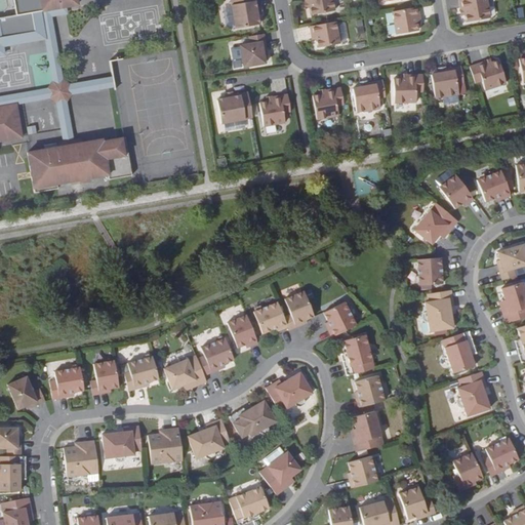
[(0,52),(0,0),(14,0),(17,13),(0,39),(0,40),(35,35),(31,11),(68,5),(67,0),(0,0),(0,139),(24,135),(17,103),(11,104),(12,106),(6,107),(5,105),(0,106),(0,52)]
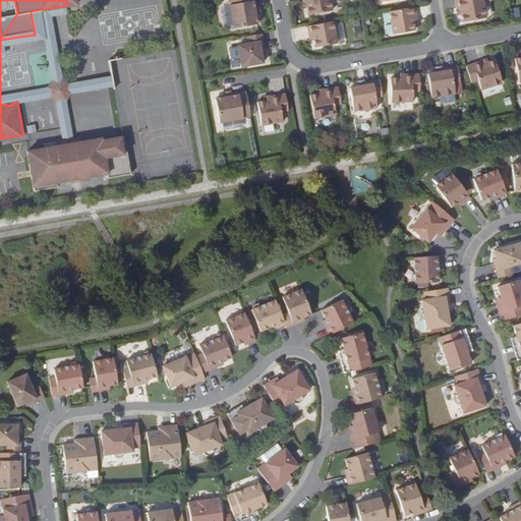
[(256,7),(254,0),(228,0),(233,29),(256,24),(255,15),(254,8),(256,8),(256,7)]
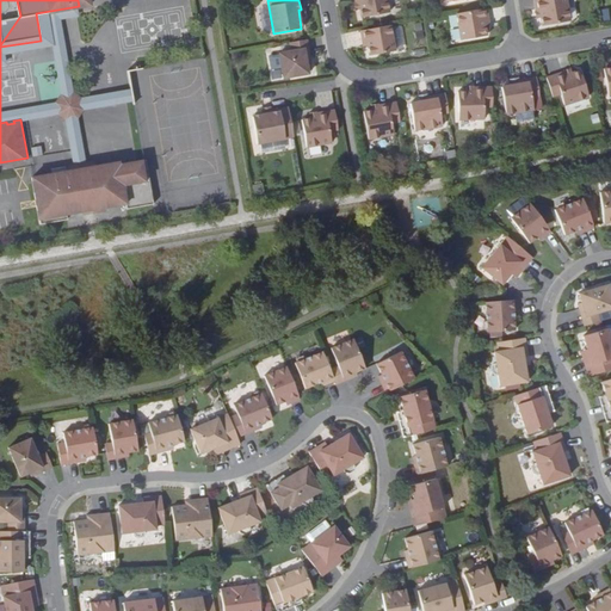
[(355,0),(356,2),(356,4),(359,2),(360,10),(362,18),(389,13),(387,0),(355,0)]
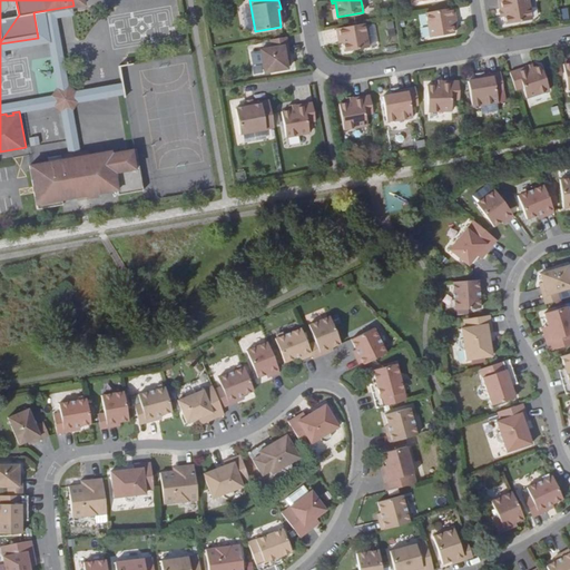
[(498,0),(500,10),(500,11),(503,10),(504,17),(507,25),(532,19),(528,0),(498,0)]
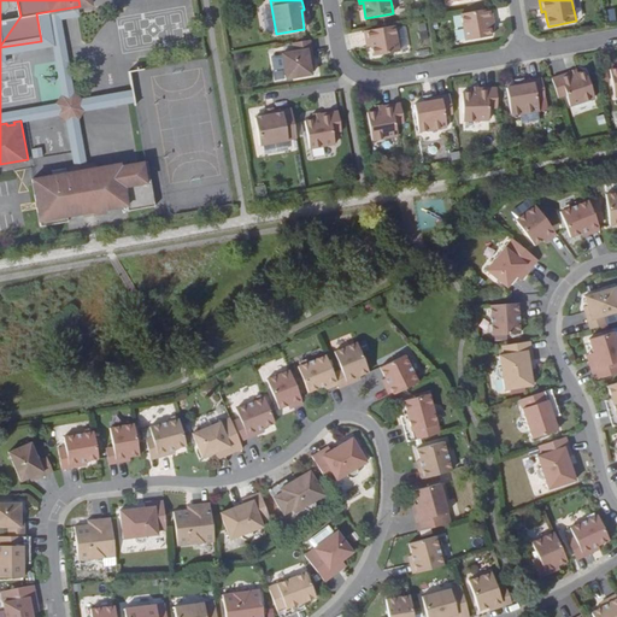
[(460,13),(465,40),(492,35),(489,25),(488,18),(493,17),(492,9),(460,13)]
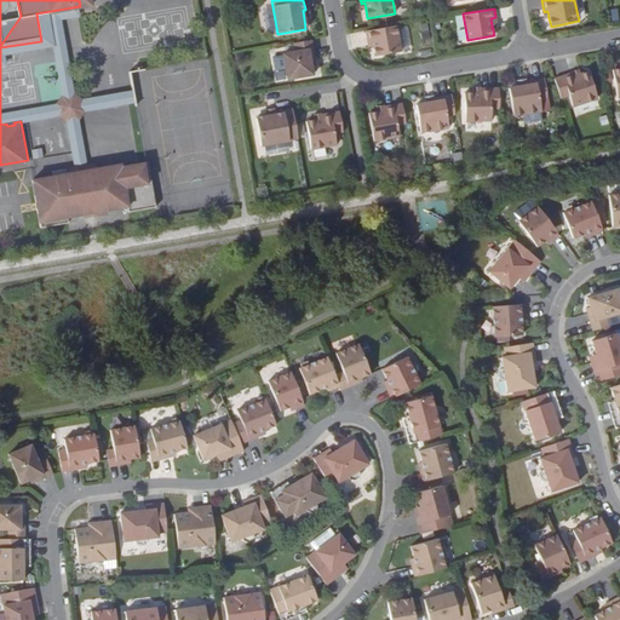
[(0,46),(21,16),(0,19),(0,62),(0,59),(0,46)]
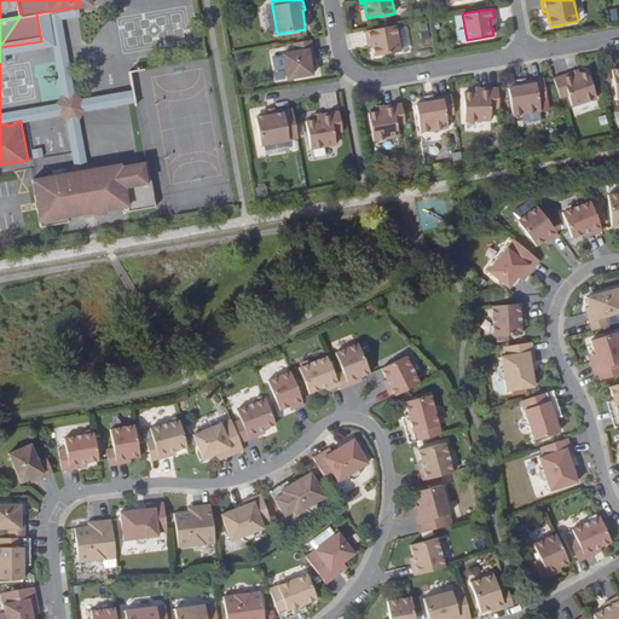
[(365,32),(366,41),(371,40),(372,46),(375,56),(400,51),(395,25),(365,32)]
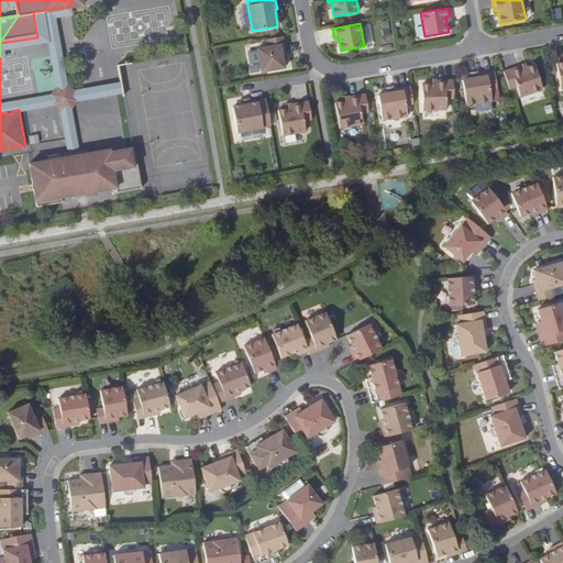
[(283,36),(266,40),(267,47),(257,48),(261,73),(284,68),(283,59),(282,53),(286,53),(283,36)]
